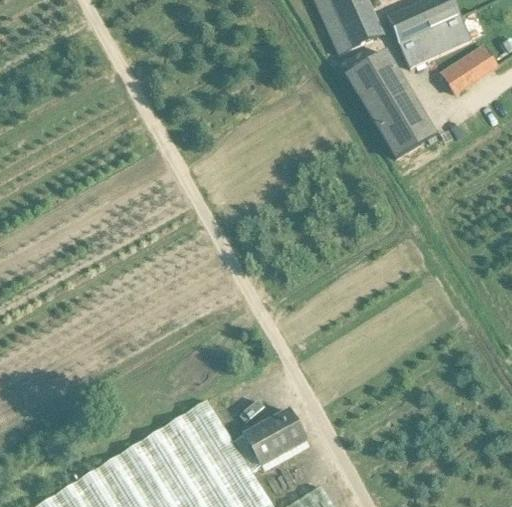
[(368,23),(374,20),(365,0),(314,0),(338,55),(376,39),(368,23)]
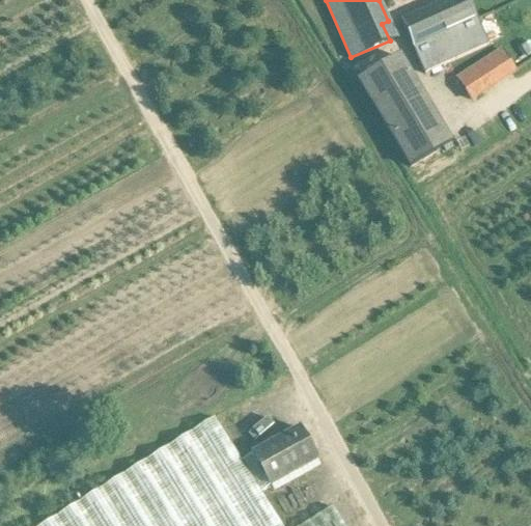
[(437,0),(400,17),(413,44),(424,71),(487,42),(476,16),(469,0),(437,0)]
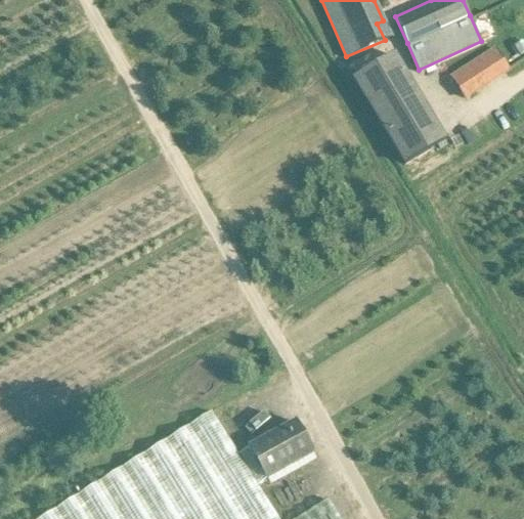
[(468,93),(511,65),(496,43),(453,72),(468,93)]
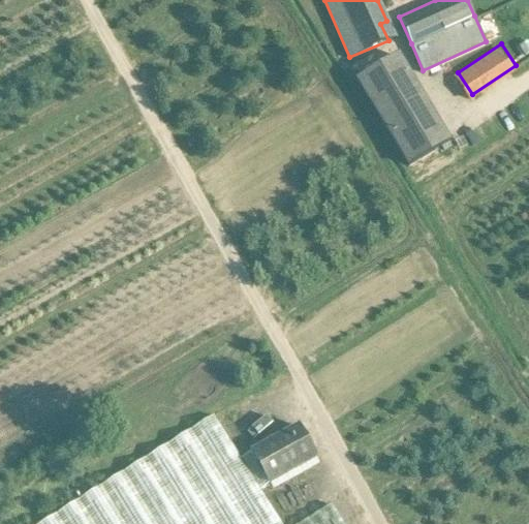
[(449,139),(397,53),(358,76),(409,162),(449,139)]
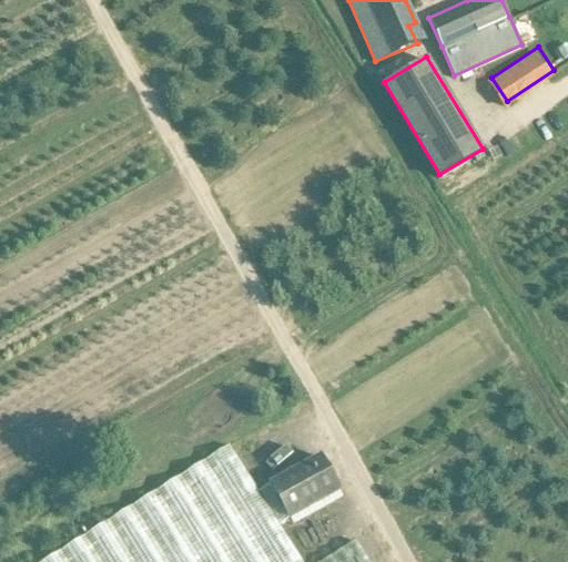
[(37,561),(371,561),(356,538),(316,561),(304,561),(280,521),(340,488),(320,453),(259,488),(230,442),(37,561)]
